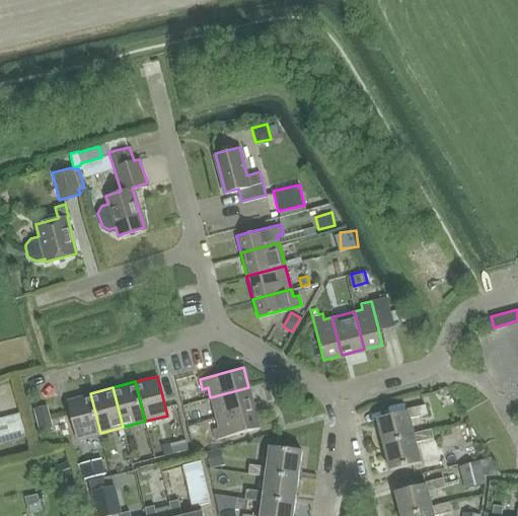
[(210,397),(216,417),(253,407),(248,387),(210,397)]
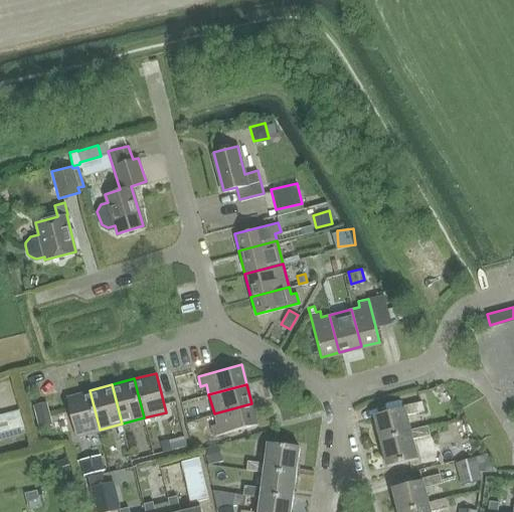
[(90,390),(66,396),(76,436),(100,430),(90,390)]
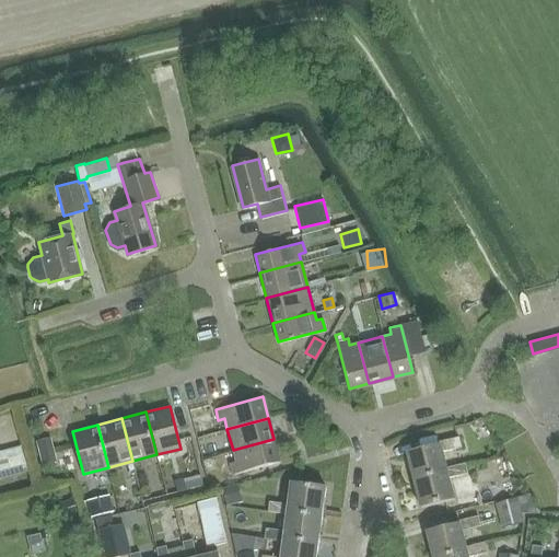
[(57,459),(50,436),(35,440),(41,463),(57,459)]
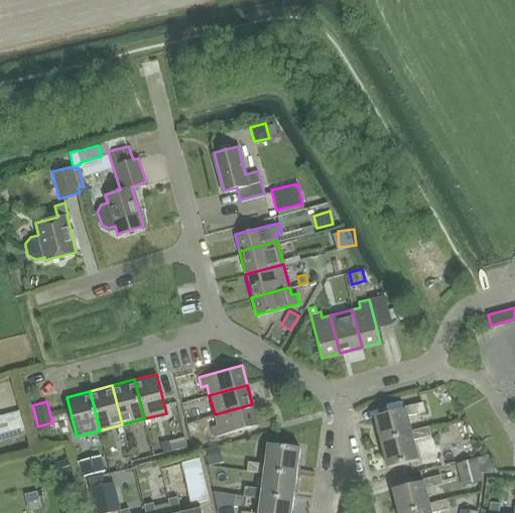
[(380,440),(411,432),(410,429),(406,414),(424,410),(421,401),(403,405),(404,408),(374,415),(380,440)]
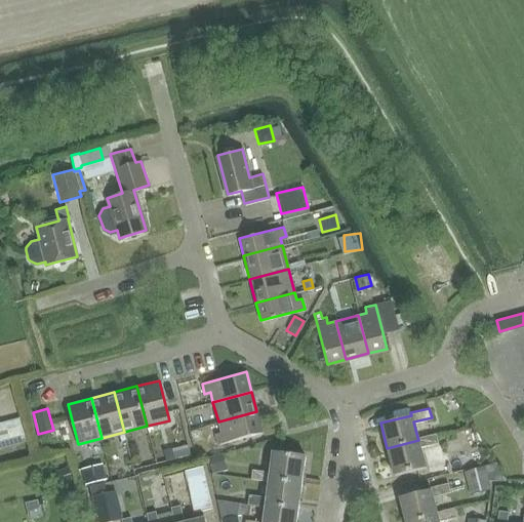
[(214,433),(217,443),(262,431),(256,411),(218,422),(220,432),(214,433)]
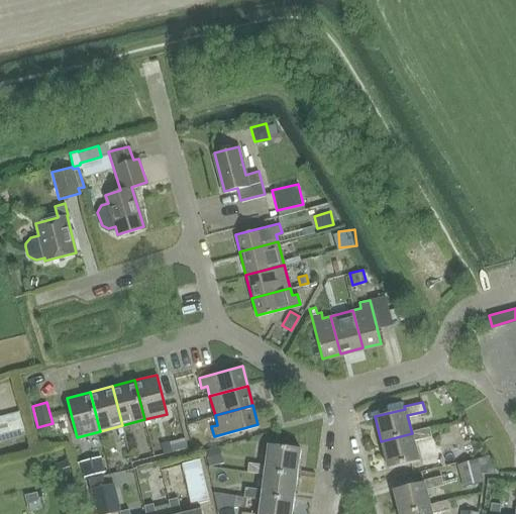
[(431,434),(428,426),(411,430),(412,433),(381,441),(388,467),(418,459),(413,439),(431,434)]
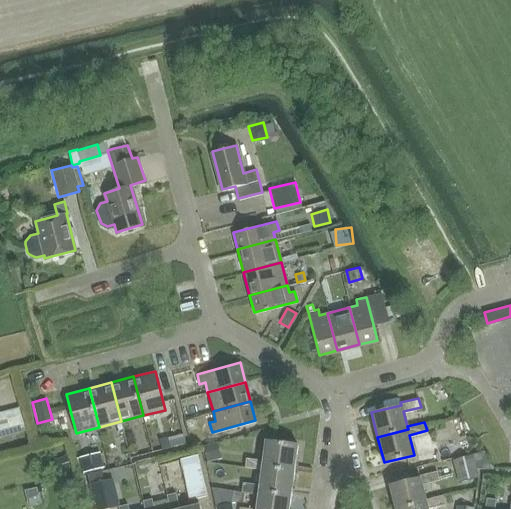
[(182,432),(166,436),(169,446),(185,442),(182,432)]
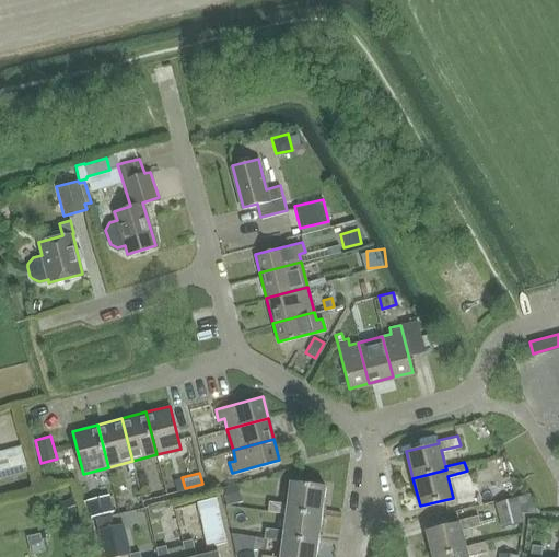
[(267,510),(287,512),(287,509),(321,513),(325,486),(290,482),(288,502),(268,500),(267,510)]
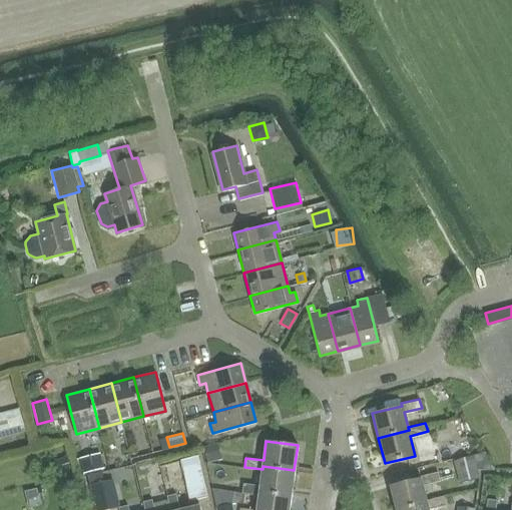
[(220,458),(216,442),(202,445),(206,461),(220,458)]
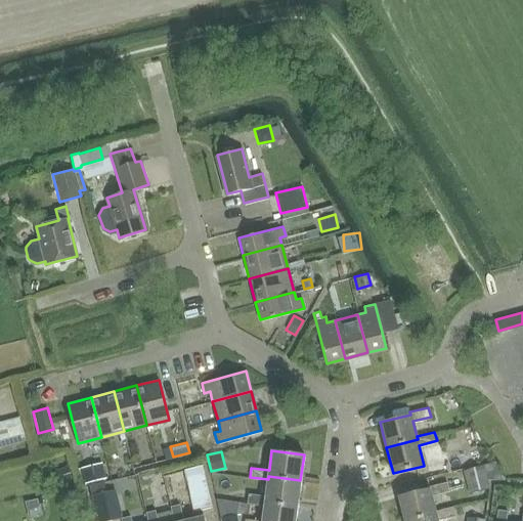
[(80,467),(84,482),(105,477),(101,461),(80,467)]
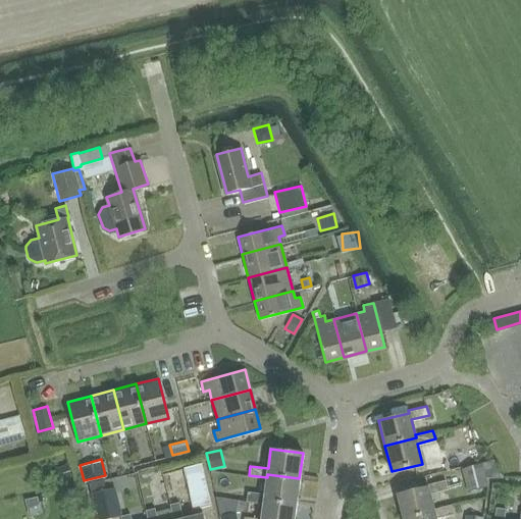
[(460,467),(466,491),(486,485),(484,476),(501,476),(491,459),(460,467)]
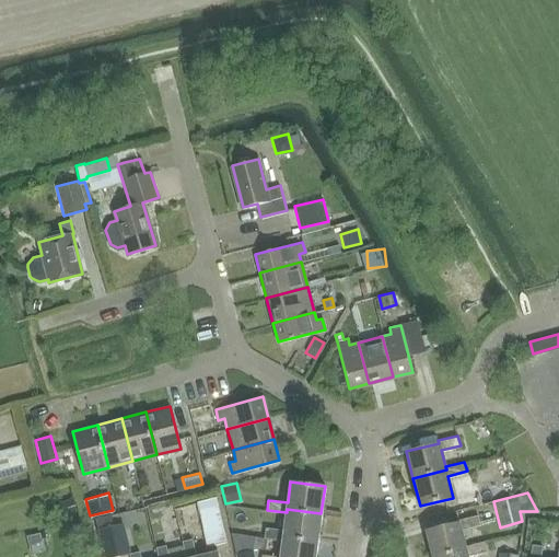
[(60,517),(78,511),(73,497),(55,502),(60,517)]
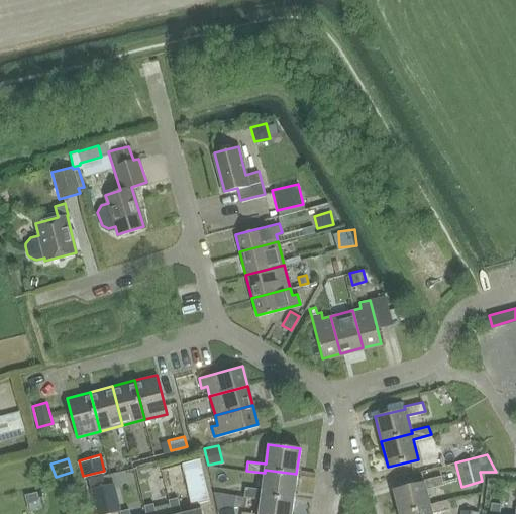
[(208,499),(199,458),(180,463),(189,503),(208,499)]
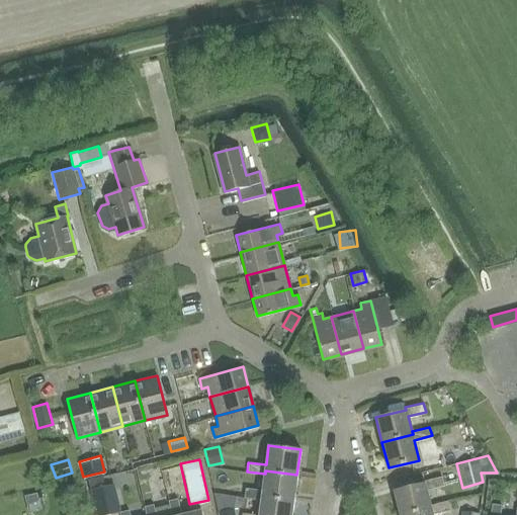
[(244,496),(262,499),(262,495),(293,499),(296,475),(265,470),(265,474),(263,490),(245,487),(244,493),(244,496)]
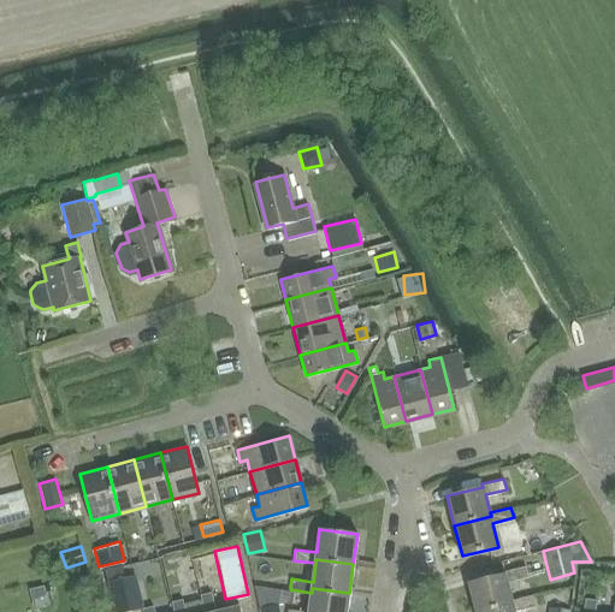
[(525,565),(504,570),(503,570),(504,574),(468,582),(475,611),(513,604),(512,599),(507,581),(528,576),(525,565)]
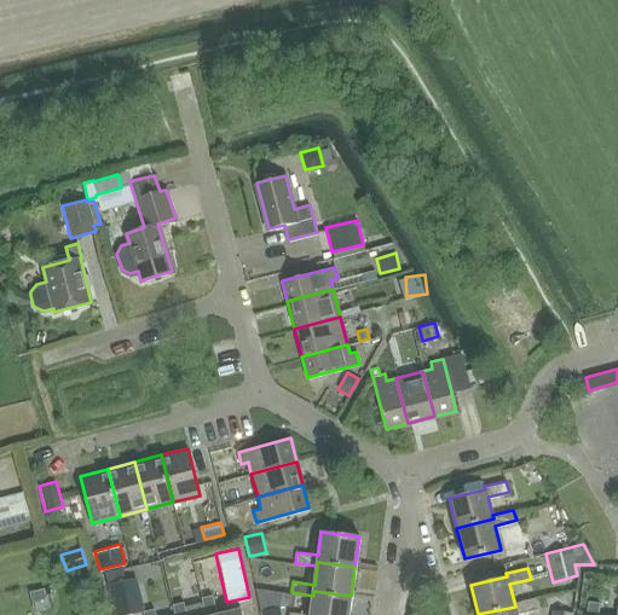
[(122,614),(130,614),(122,585),(108,587),(113,614),(122,614)]
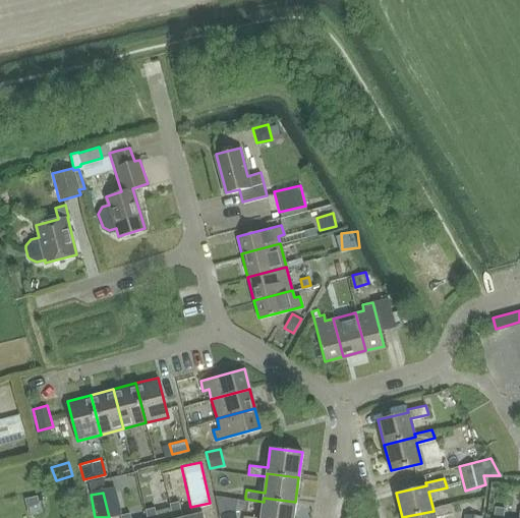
[(29,497),(32,509),(43,506),(40,494),(29,497)]
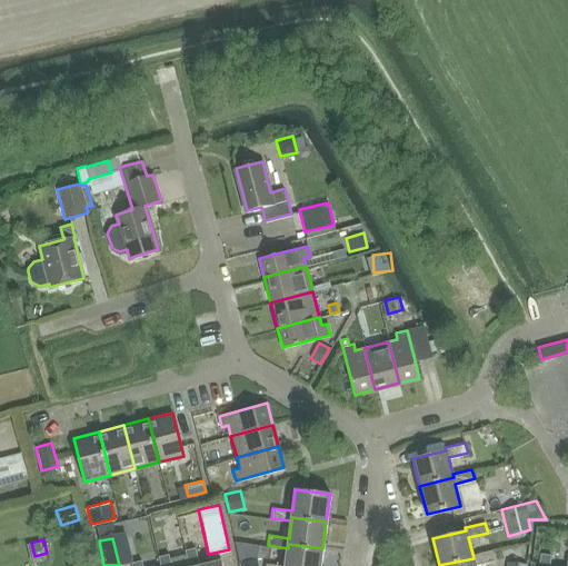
[(233,539),(239,565),(257,565),(256,556),(267,555),(267,545),(233,539)]
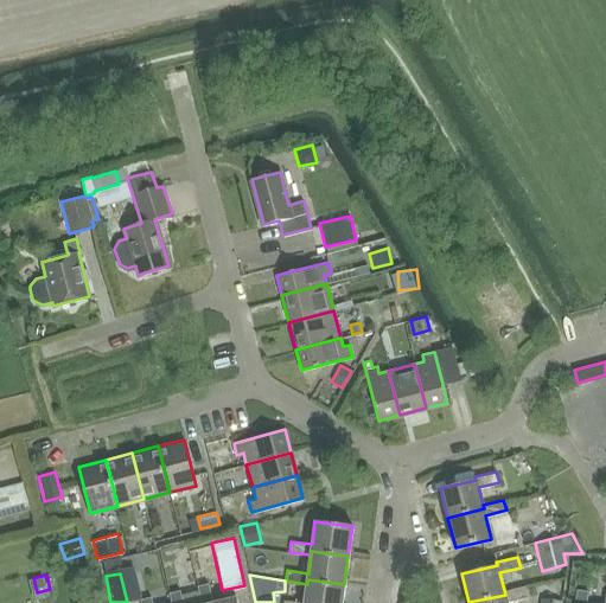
[(342,602),(344,584),(307,579),(307,584),(304,602),(284,600),(282,602),(342,602)]
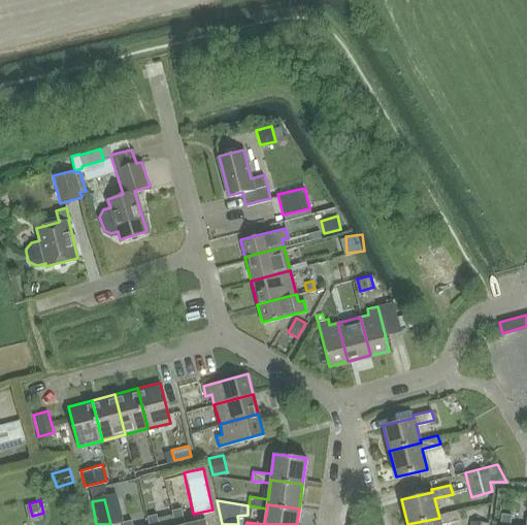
[(205,524),(205,520),(185,524),(180,507),(171,510),(174,524),(205,524)]
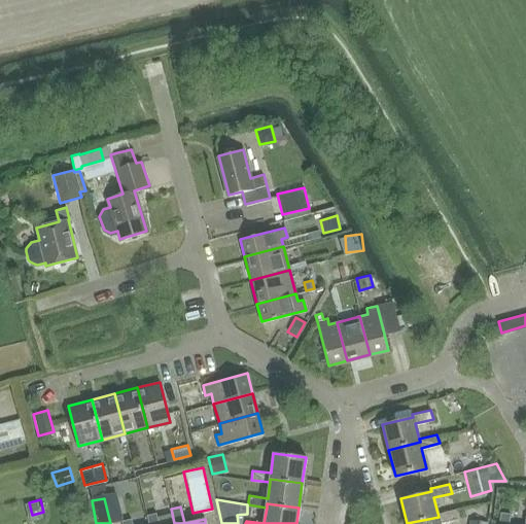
[(458,518),(455,509),(437,513),(439,517),(407,523),(440,523),(440,522),(458,518)]
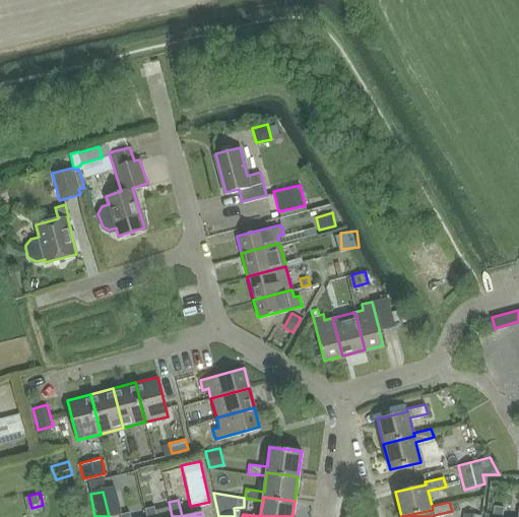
[(155,516),(153,505),(147,507),(146,507),(144,508),(146,516),(155,516)]
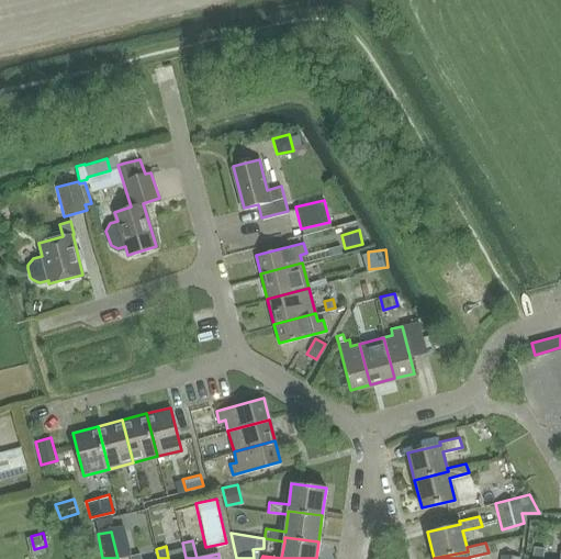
[(541,558),(543,547),(531,546),(529,558),(541,558)]
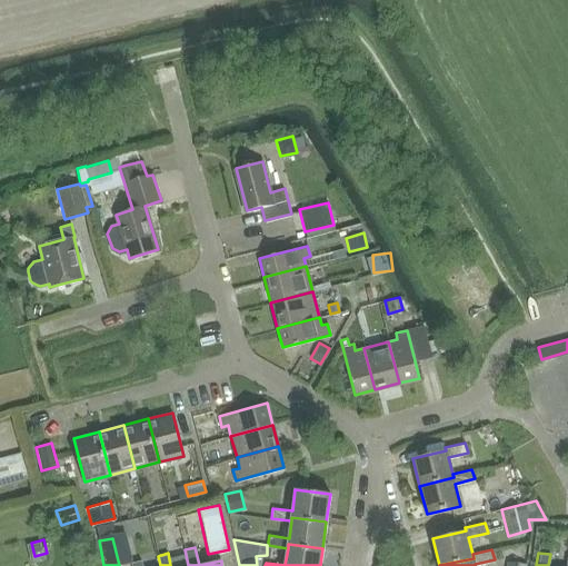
[(131,562),(131,565),(160,565),(158,556),(141,559),(131,562)]
